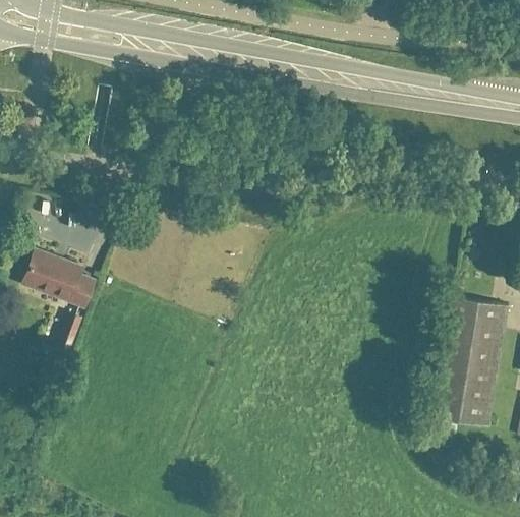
[(95,282),(82,278),(80,277),(82,270),(36,251),(23,284),(85,307),(95,282)]
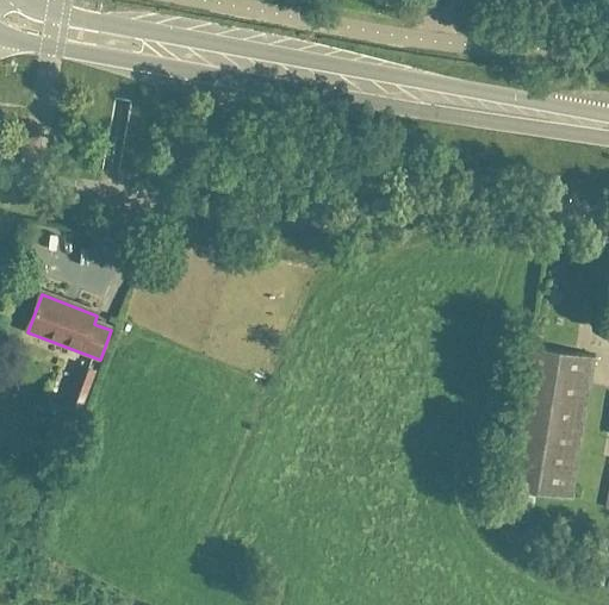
[(571,500),(595,360),(524,347),(499,488),(571,500)]
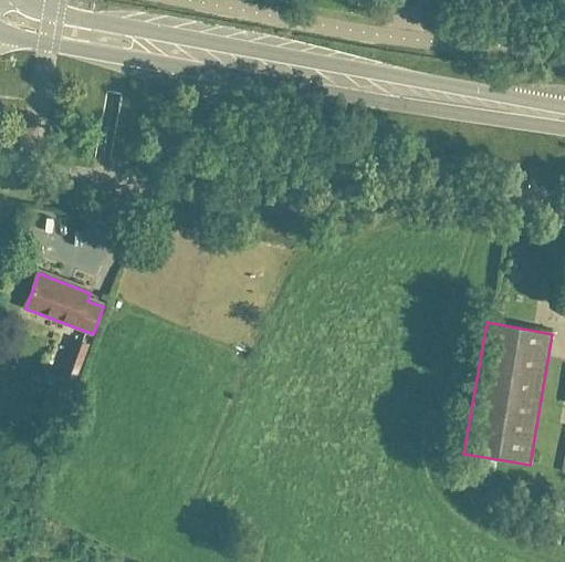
[(70,394),(89,346),(76,343),(59,389),(70,394)]
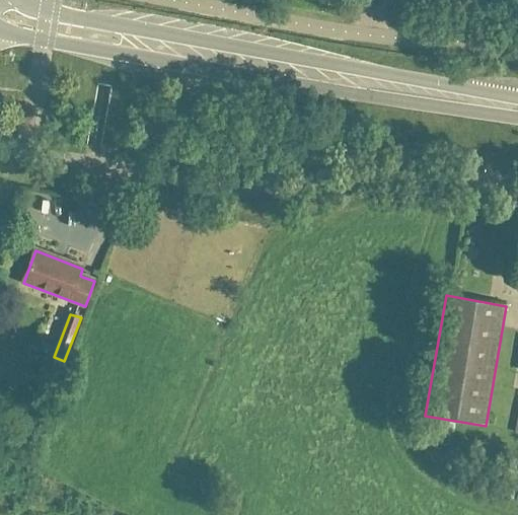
[(451,448),(456,425),(443,422),(438,445),(451,448)]
